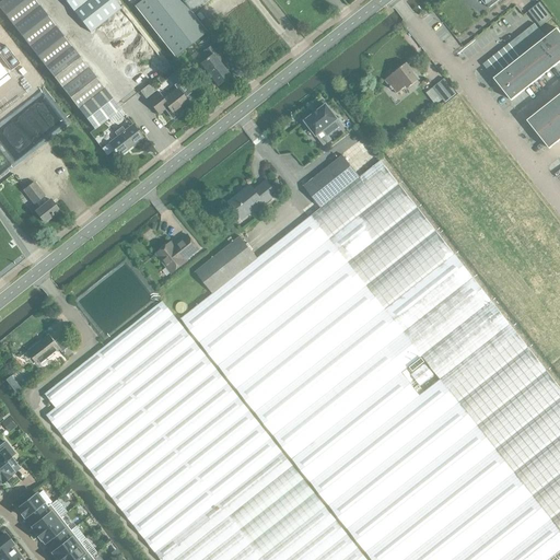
[(95,130),(121,109),(71,46),(34,0),(2,0),(0,2),(0,9),(45,67),(95,130)]
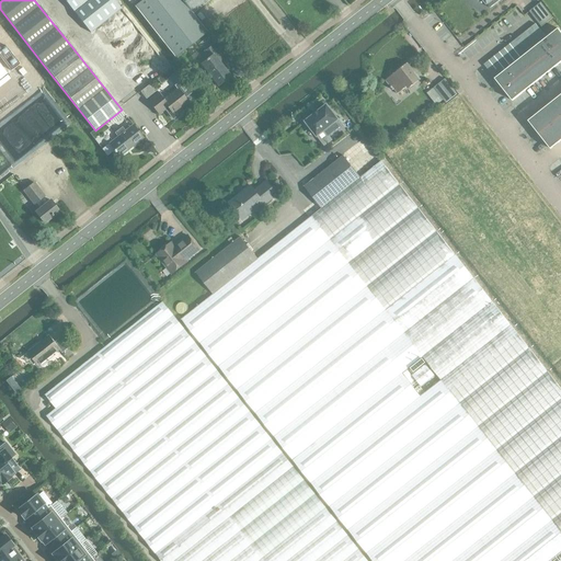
[(114,0),(64,0),(90,33),(121,9),(114,0)]
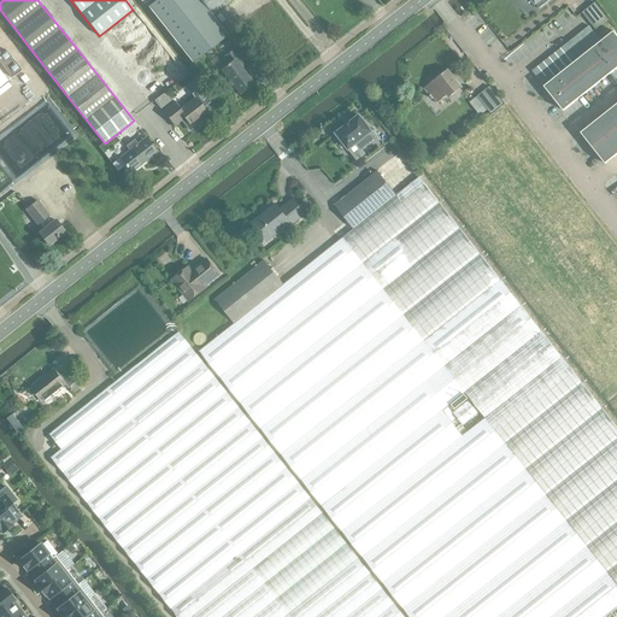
[(140,0),(147,9),(192,65),(229,35),(213,15),(231,0),(140,0)]
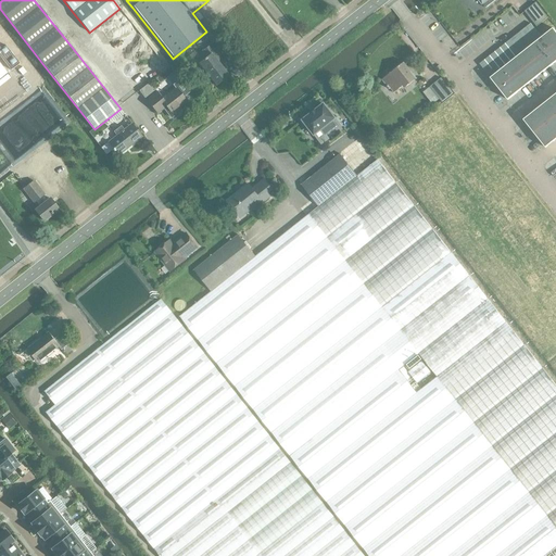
[(542,8),(534,0),(519,0),(518,1),(530,17),(542,8)]
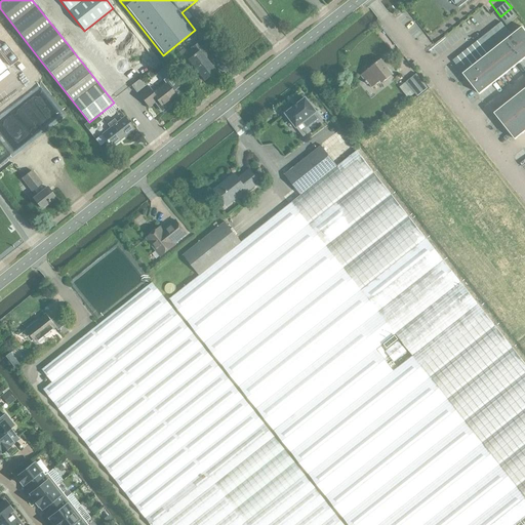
[(512,35),(501,23),(495,27),(506,39),(512,35)]
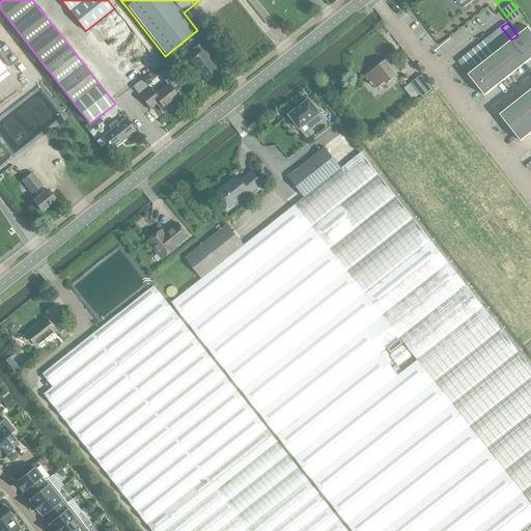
[(485,95),(530,59),(530,30),(528,27),(518,35),(511,39),(507,44),(502,48),(497,52),(493,55),(487,59),(482,63),(478,66),(473,71),(469,75),(468,75),(485,95)]
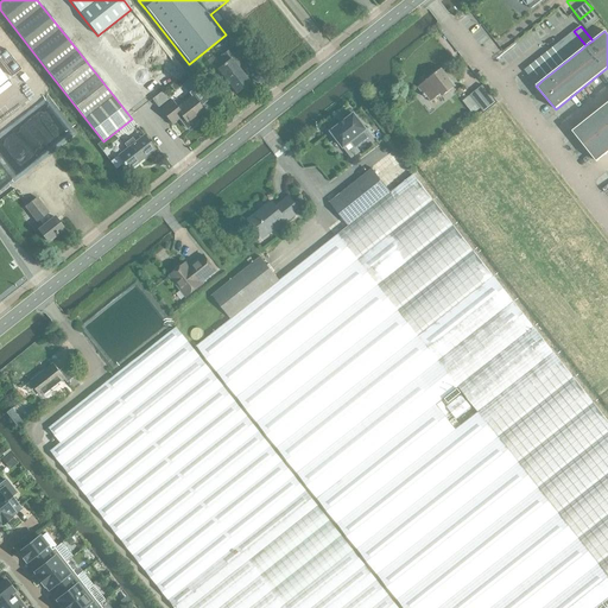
[(586,45),(574,31),(569,36),(581,50),(586,45)]
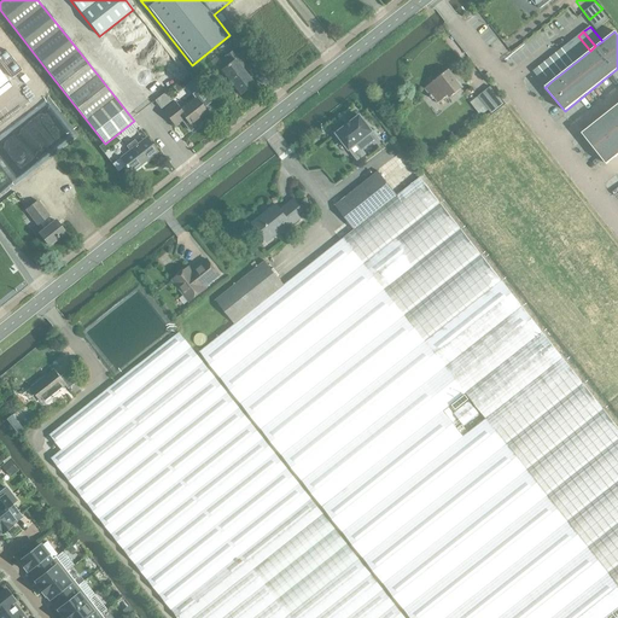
[(499,35),(496,36),(500,40),(495,45),(503,56),(511,50),(499,35)]
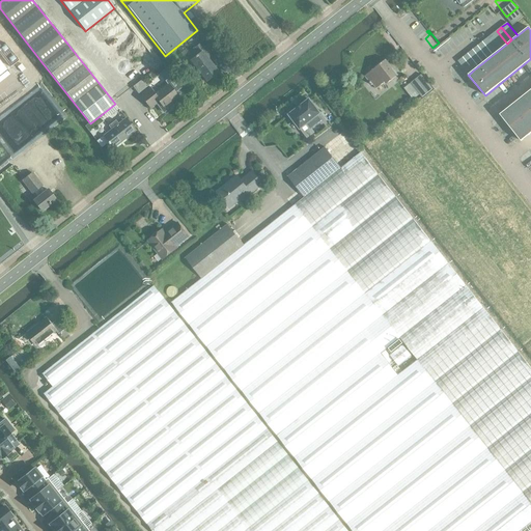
[(507,44),(497,31),(492,34),(502,48),(507,44)]
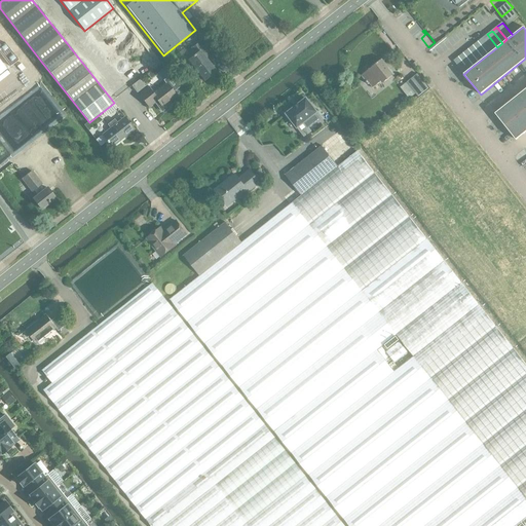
[(497,47),(487,34),(482,38),(492,51),(497,47)]
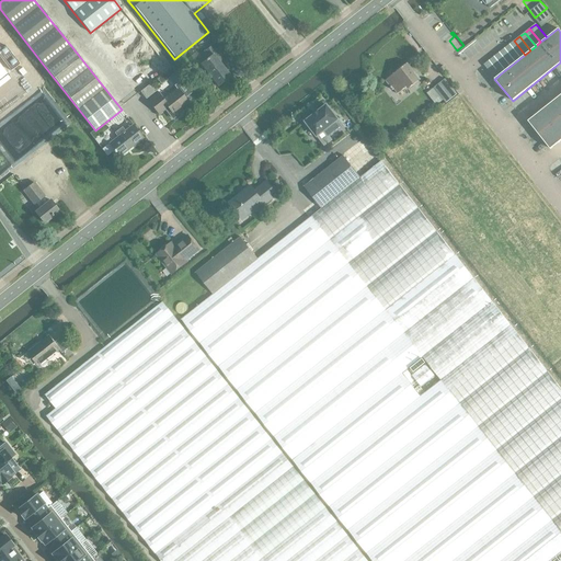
[(525,55),(514,41),(510,45),(521,58),(525,55)]
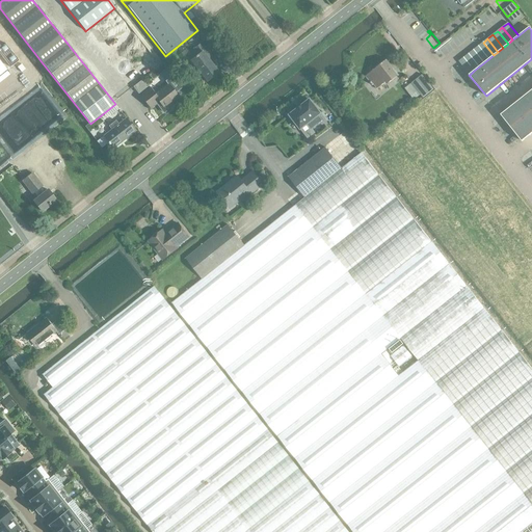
[(195,57),(190,60),(207,82),(219,73),(211,62),(217,58),(204,41),(190,51),(195,57)]
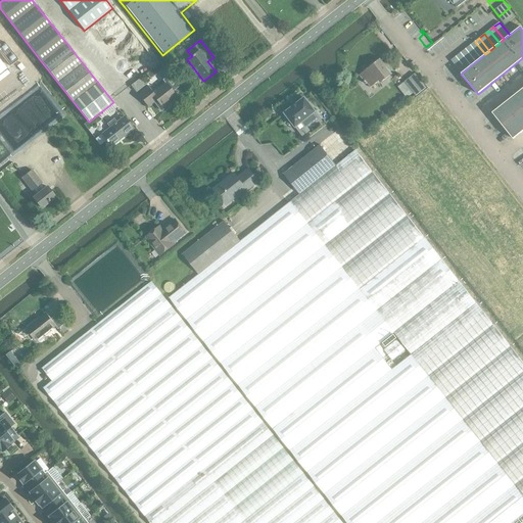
[(485,54),(475,42),(470,45),(480,58),(485,54)]
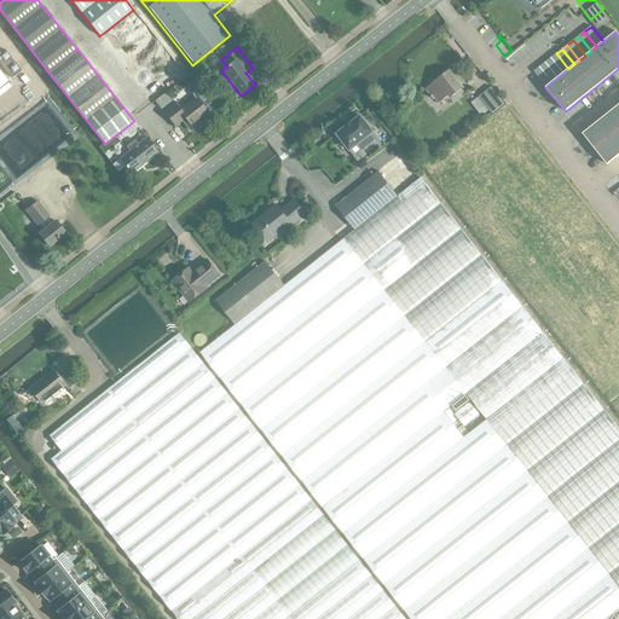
[(6,51),(0,55),(0,62),(12,79),(22,70),(6,51)]
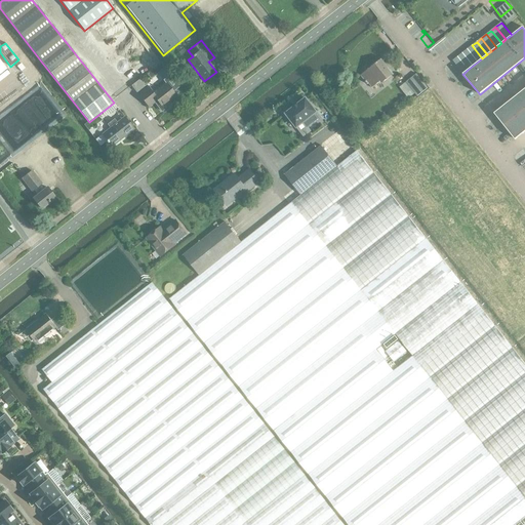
[(482,58),(472,45),(467,49),(477,63),(482,58)]
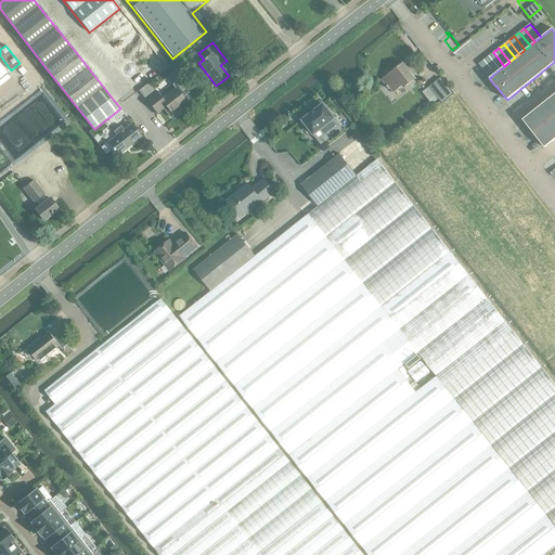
[(504,66),(493,52),(489,56),(500,69),(504,66)]
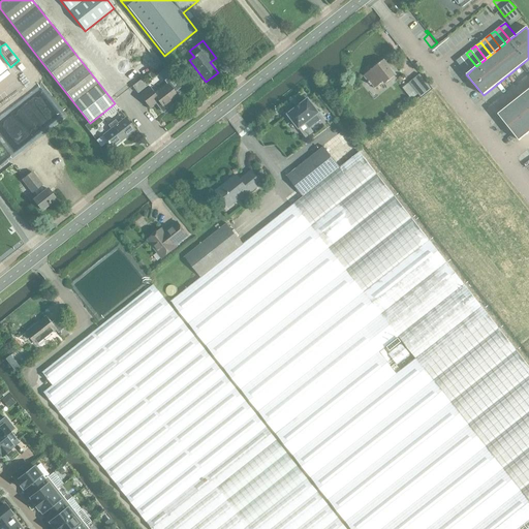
[(476,66),(466,54),(461,58),(471,70),(476,66)]
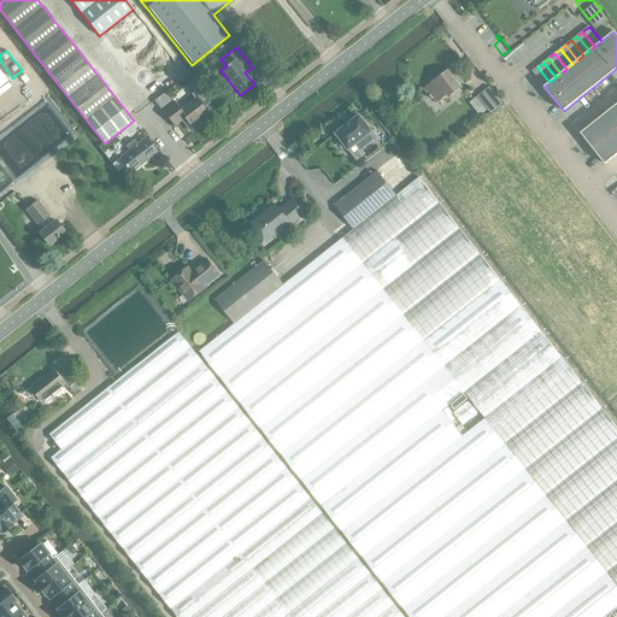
[(550,82),(538,68),(533,71),(545,87),(550,82)]
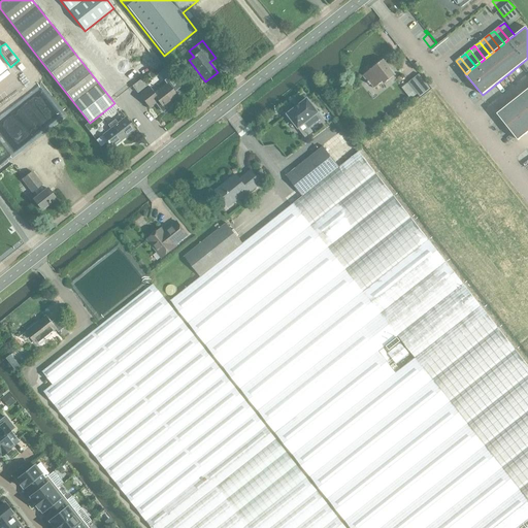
[(396,74),(388,64),(384,60),(363,76),(370,86),(371,85),(374,89),(383,83),(384,85),(396,74)]
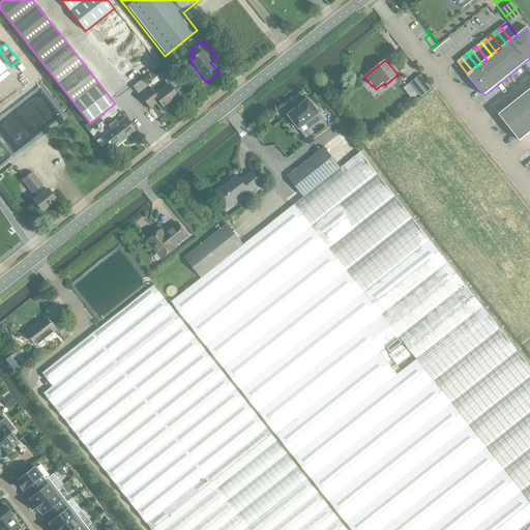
[(164,63),(157,68),(160,74),(167,68),(164,63)]
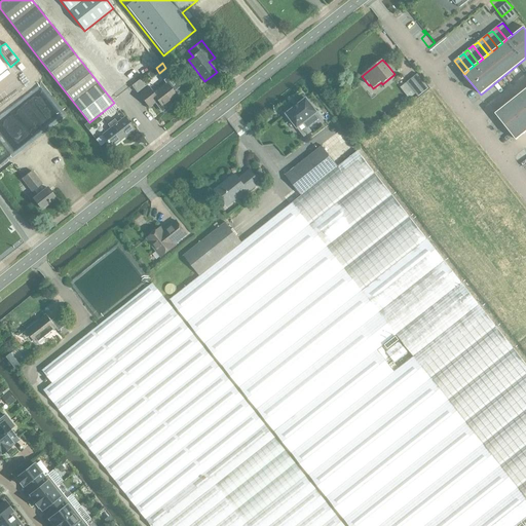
[(417,74),(407,82),(418,97),(428,88),(417,74)]
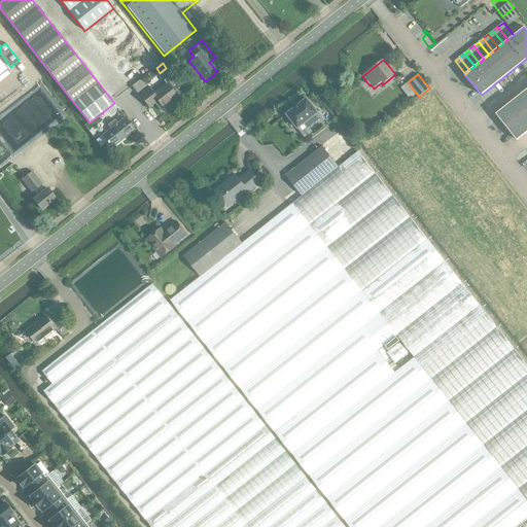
[(167,82),(153,93),(149,88),(140,95),(150,107),(155,102),(163,111),(173,104),(171,102),(174,99),(177,97),(167,82)]
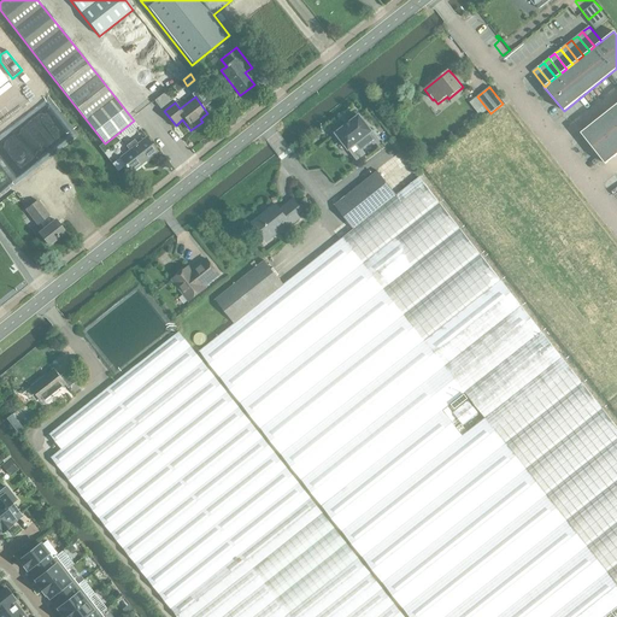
[(605,164),(616,154),(616,104),(581,133),(597,154),(605,164)]
